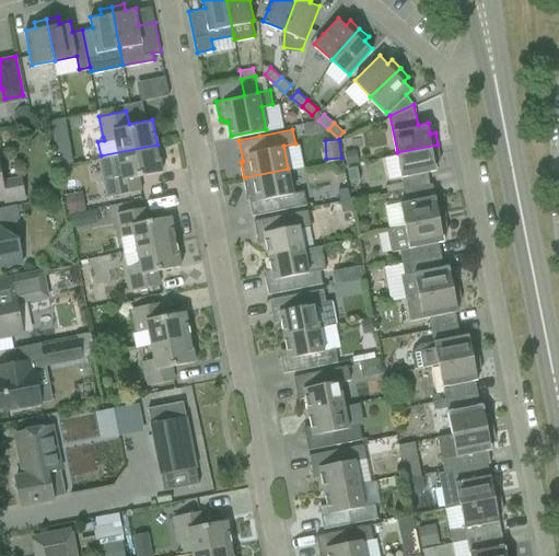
[(101,155),(100,157),(107,195),(141,188),(139,174),(162,170),(158,145),(101,155)]
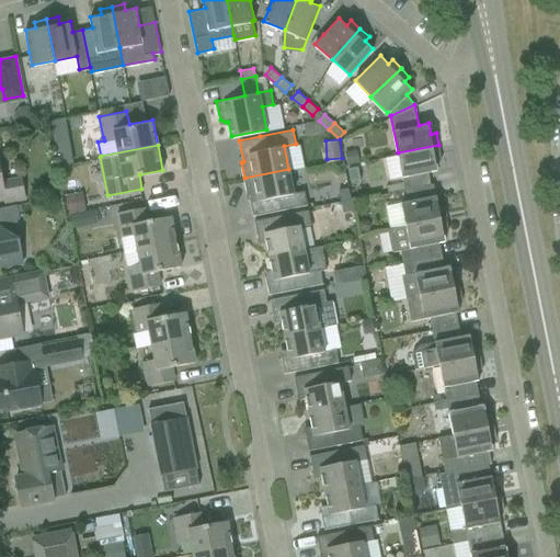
[(441,157),(438,145),(398,152),(404,188),(413,185),(431,182),(429,170),(437,169),(435,158),(441,157)]
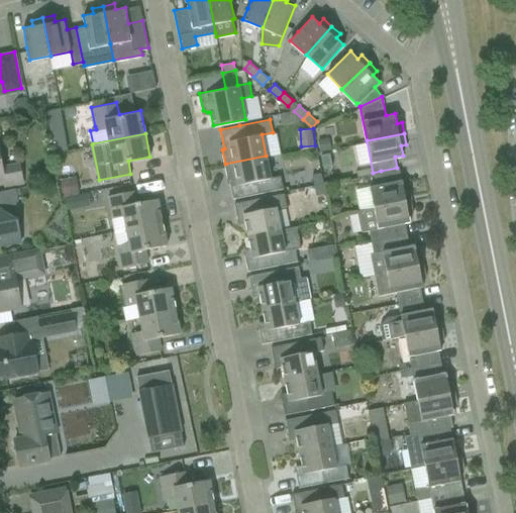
[(20,160),(2,164),(0,154),(0,181),(2,182),(3,187),(25,183),(20,160)]
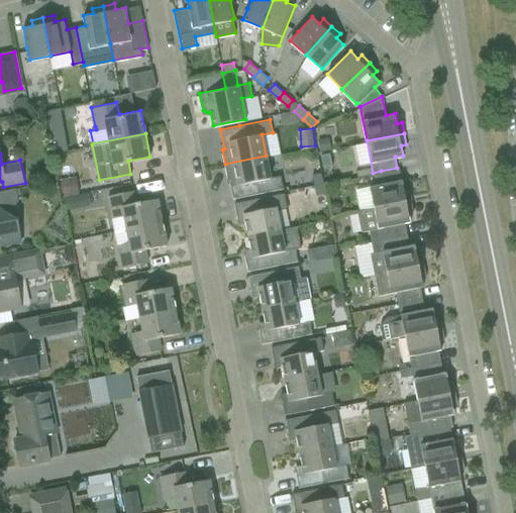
[(271,176),(266,156),(225,164),(227,178),(229,178),(233,197),(253,193),(283,187),(281,174),(271,176)]
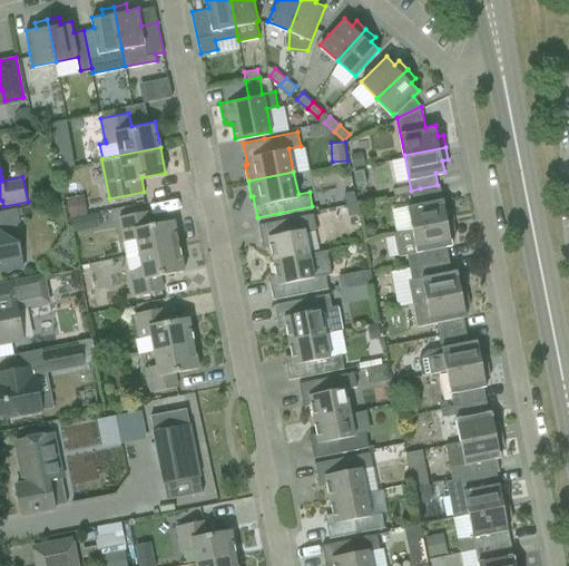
[(445,208),(443,197),(441,197),(439,185),(438,185),(420,188),(411,191),(413,203),(408,204),(412,227),(453,220),(451,207),(445,208)]
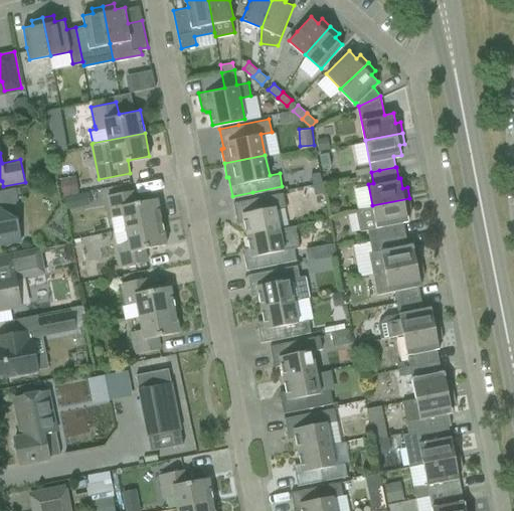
[(312,172),(314,182),(322,181),(320,171),(312,172)]
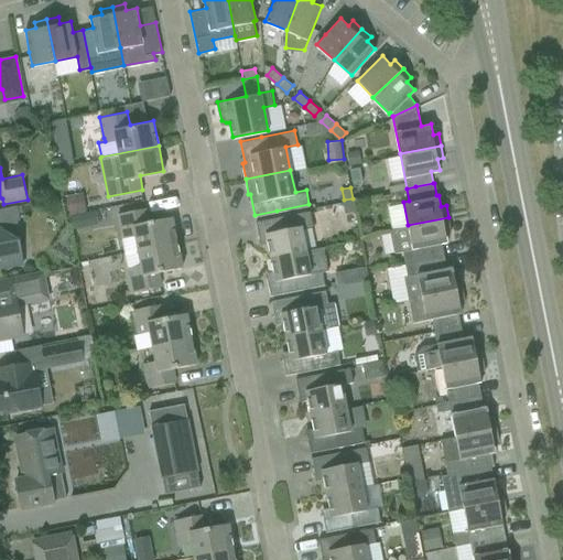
[(65,194),(68,213),(86,210),(82,191),(65,194)]
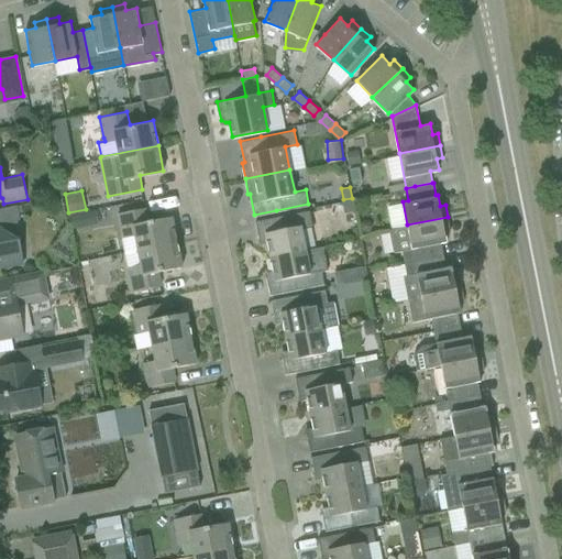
[(354,209),(352,198),(343,199),(345,210),(354,209)]
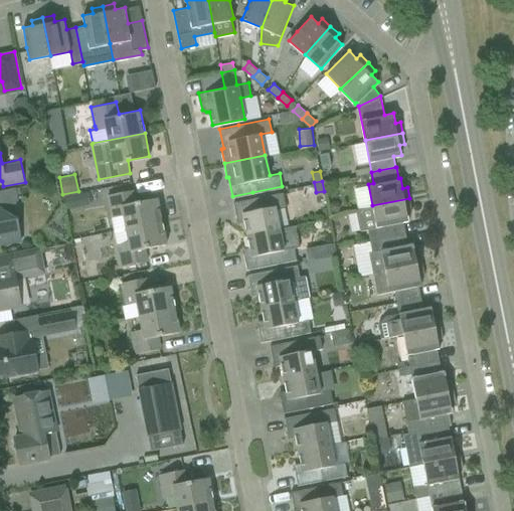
[(9,212),(18,198),(16,186),(0,189),(0,243),(18,218),(9,212)]
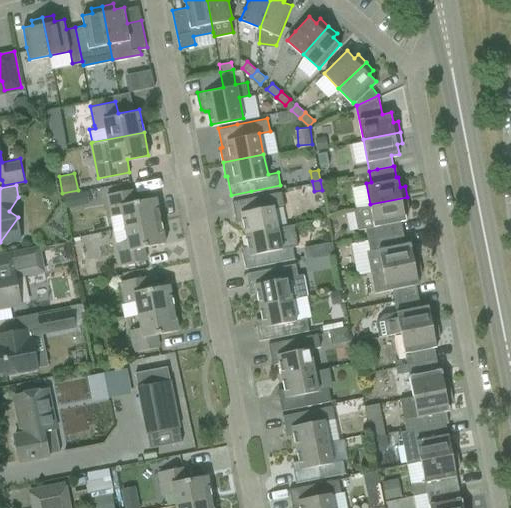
[(84,203),(104,199),(101,186),(82,189),(84,203)]
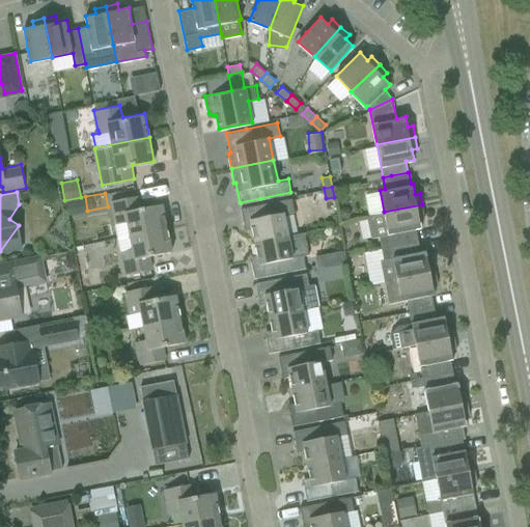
[(137,194),(117,198),(112,199),(116,222),(128,220),(130,233),(167,226),(162,202),(140,207),(137,194)]
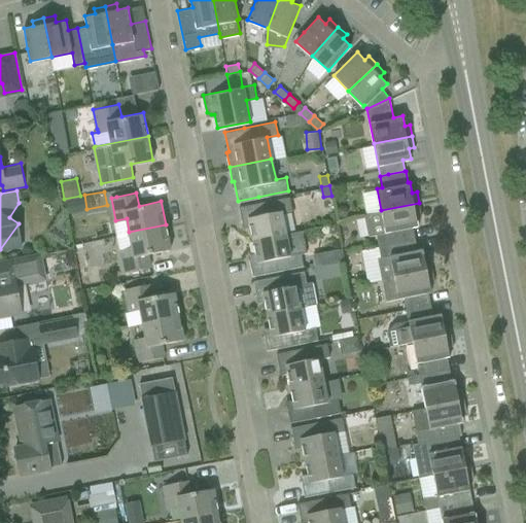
[(289,196),(259,202),(239,206),(243,223),(247,227),(250,225),(253,239),(286,233),(282,211),(292,209),(289,196)]
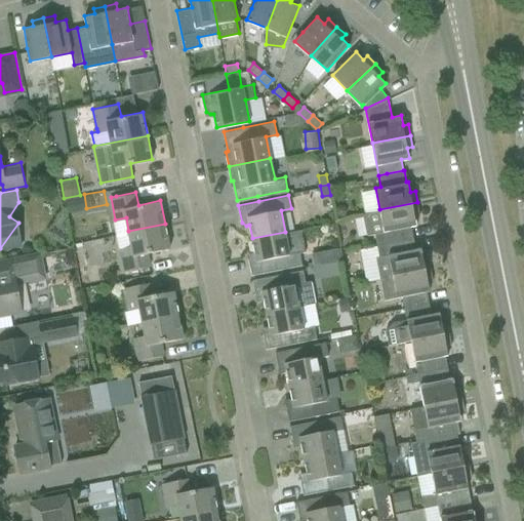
[(419,213),(417,202),(379,209),(363,212),(367,233),(375,232),(377,244),(410,237),(408,226),(416,225),(414,214),(419,213)]
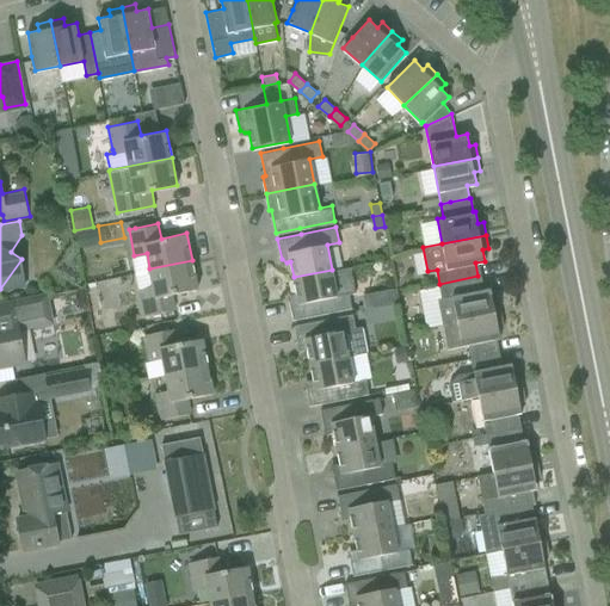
[(197,288),(192,260),(149,269),(153,285),(140,288),(146,314),(174,308),(172,294),(197,288)]
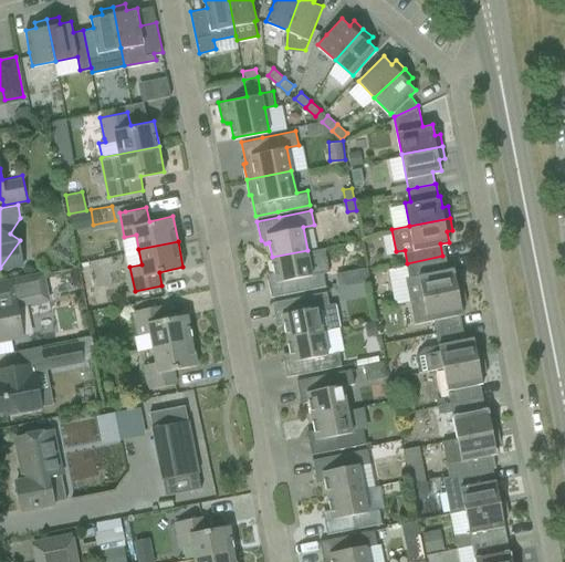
[(330,271),(325,247),(307,250),(272,257),(274,271),(271,272),(268,276),(271,295),(326,284),(323,272),(330,271)]
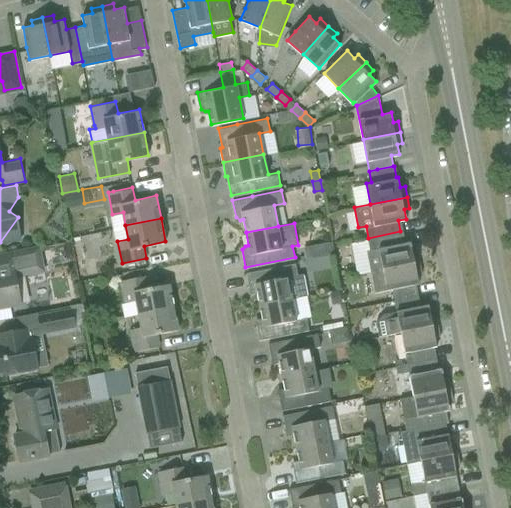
[(402,242),(400,231),(368,238),(370,250),(368,250),(371,270),(420,260),(418,249),(412,251),(410,241),(402,242)]
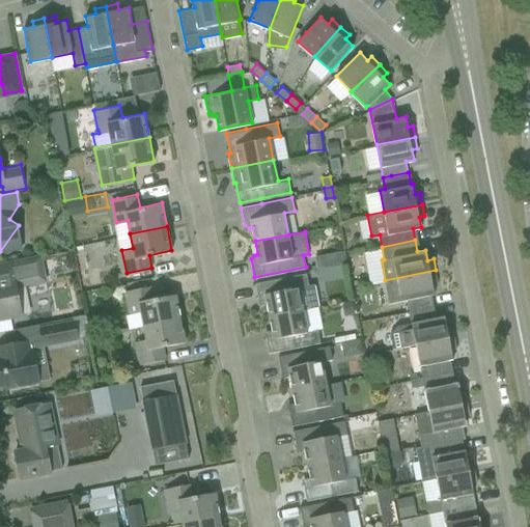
[(319,272),(350,262),(345,247),(315,255),(319,272)]
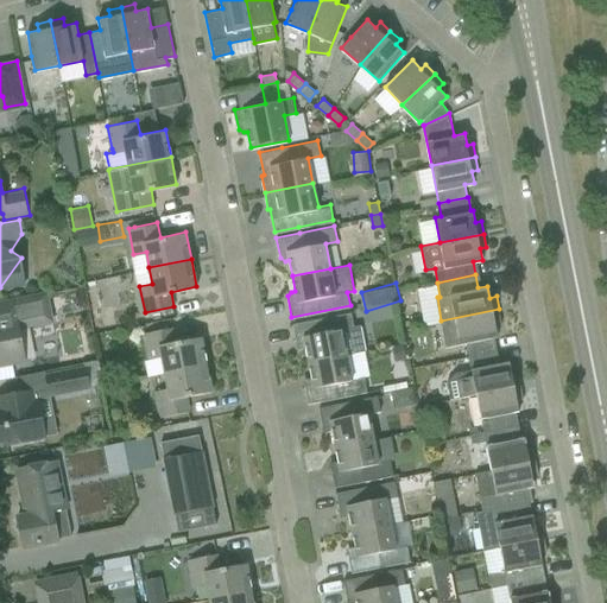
[(54,321),(48,291),(18,297),(0,300),(0,363),(25,359),(18,328),(54,321)]
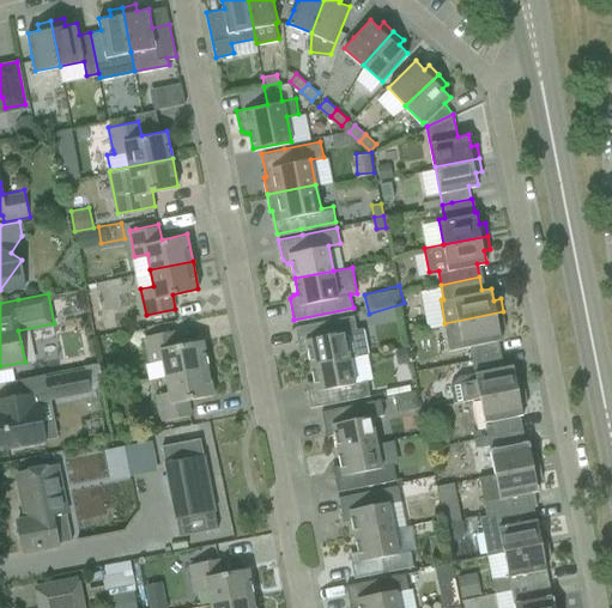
[(506,324),(503,311),(444,323),(449,348),(464,346),(470,345),(471,350),(473,358),(495,353),(492,340),(502,338),(500,327),(506,324)]
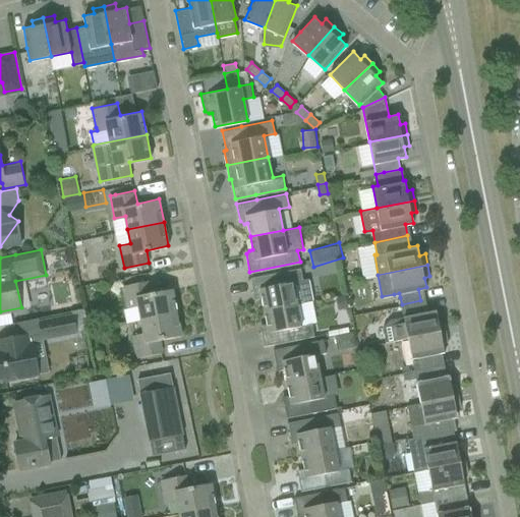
[(271,273),(250,277),(254,294),(258,297),(262,296),(265,309),(297,303),(312,300),(308,279),(303,280),(301,267),(271,273)]
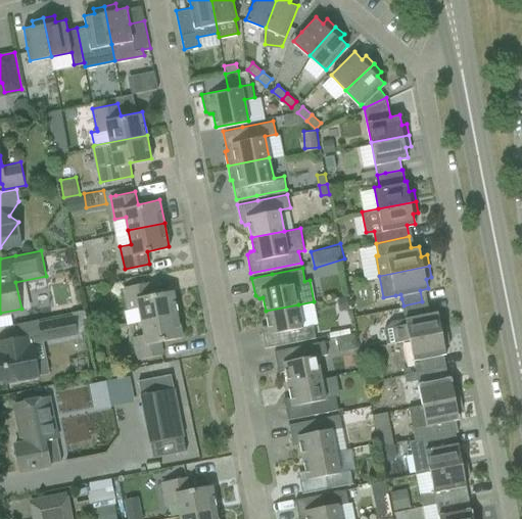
[(148,280),(129,284),(124,285),(128,309),(139,307),(141,320),(178,313),(174,289),(151,293),(148,280)]
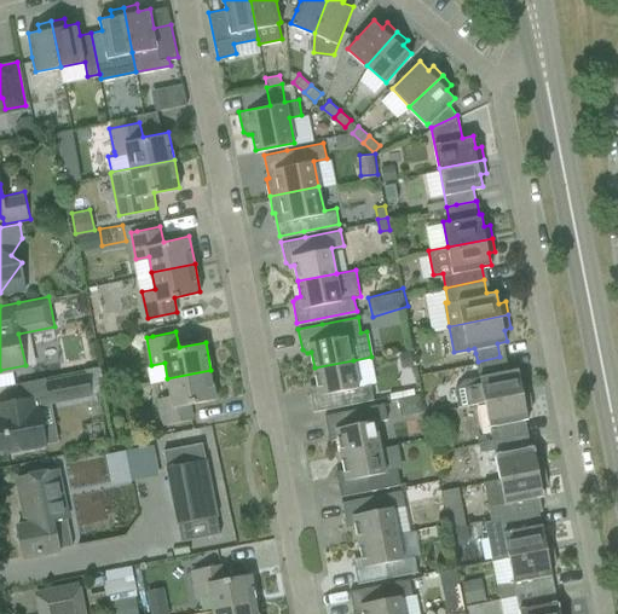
[(503,355),(500,357),(478,361),(478,366),(480,375),(463,377),(465,384),(455,386),(458,405),(468,403),(485,400),(530,391),(527,377),(521,378),(519,368),(506,370),(503,355)]
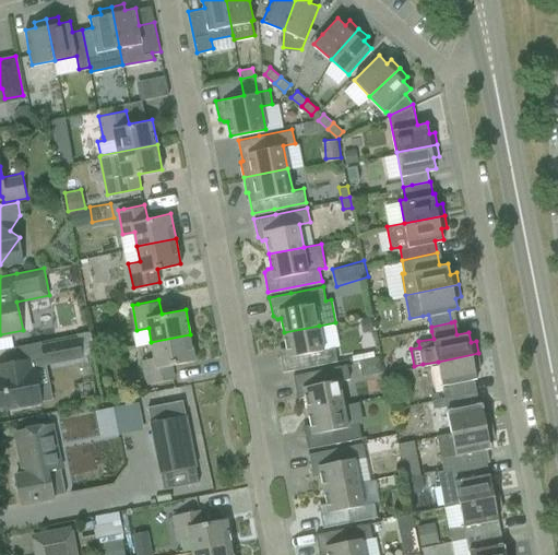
[(323,347),(319,326),(284,332),(286,346),(283,347),(280,351),(284,370),(337,359),(334,345),(323,347)]
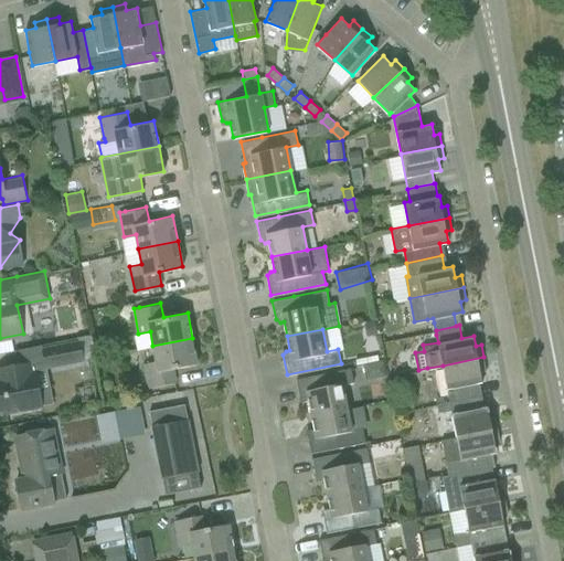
[(198,362),(192,338),(152,346),(156,360),(144,362),(149,387),(176,381),(173,368),(198,362)]
